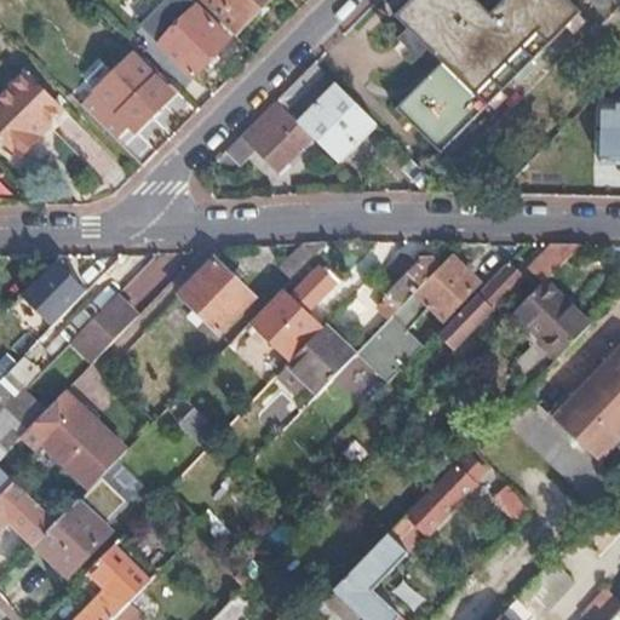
[(199,0),(233,33),(265,0),(199,0)]
